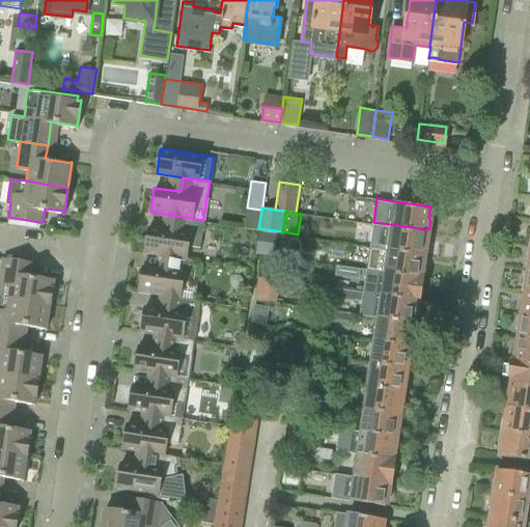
[(144,251),(170,255),(186,257),(188,244),(200,246),(203,220),(176,216),(174,230),(148,226),(144,251)]
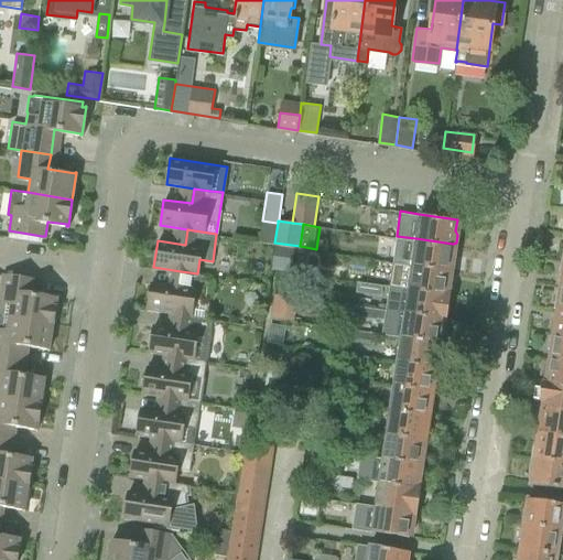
[(397,236),(392,260),(411,262),(450,269),(452,267),(454,258),(452,256),(453,244),(415,238),(397,236)]
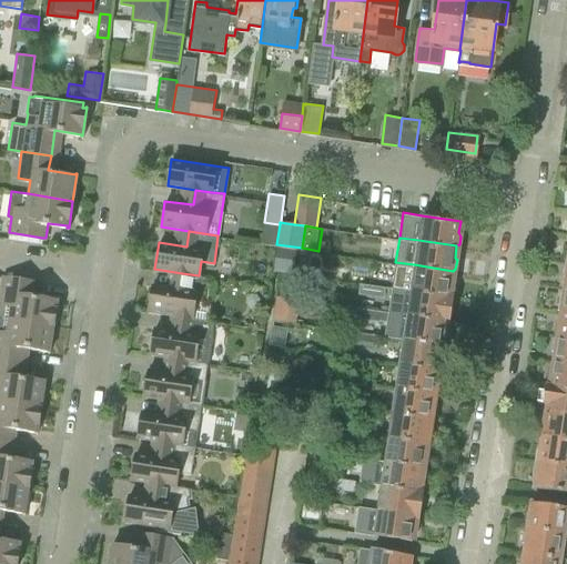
[(277,244),(274,269),(293,272),(296,248),(277,244)]
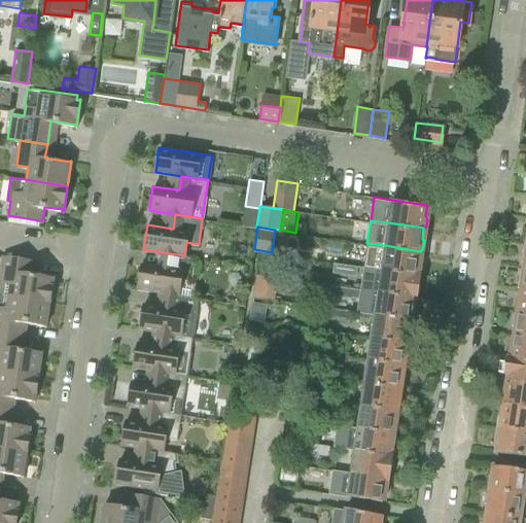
[(363,265),(381,268),(417,273),(419,271),(420,264),(418,262),(420,251),(384,245),(366,243),(363,265)]
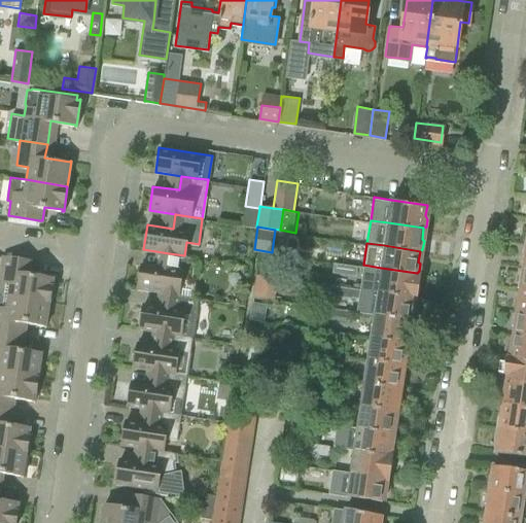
[(137,287),(172,292),(179,293),(180,280),(193,282),(197,256),(184,255),(169,253),(167,268),(141,264),(137,287)]
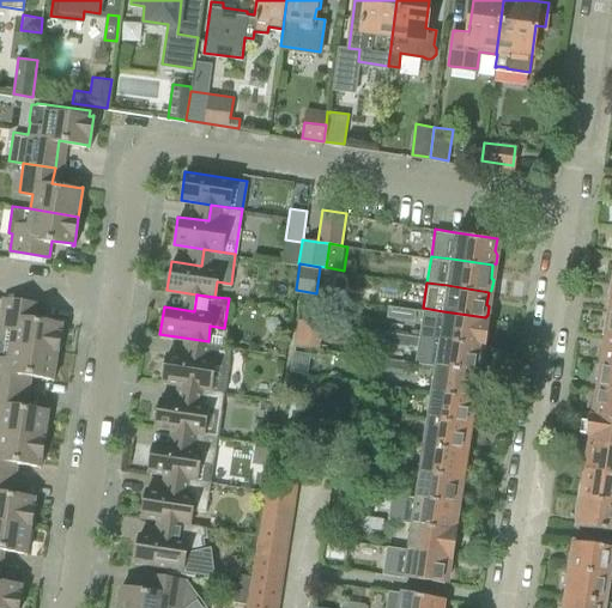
[(0,340),(59,350),(62,321),(61,320),(61,322),(40,318),(42,303),(2,297),(0,312),(0,340)]
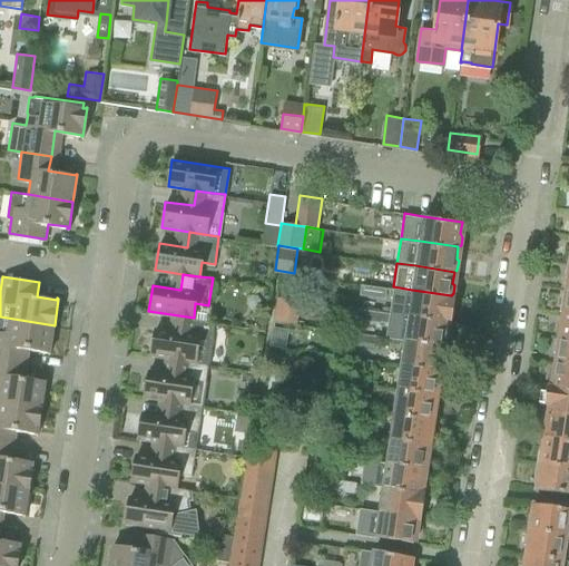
[(386,289),(361,285),(360,296),(385,300),(386,289)]
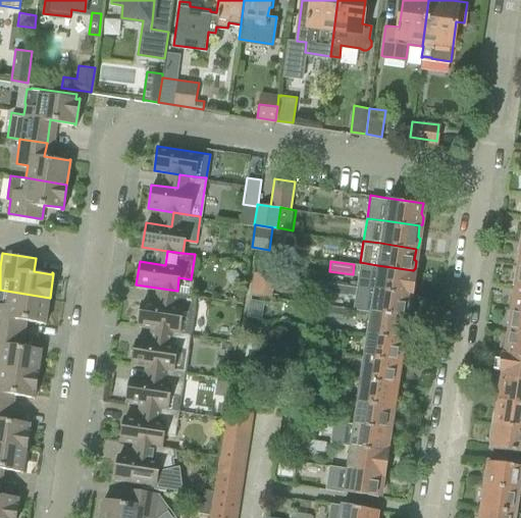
[(360,262),(357,285),(374,288),(410,293),(411,294),(414,271),(413,271),(413,270),(377,265),(360,262)]
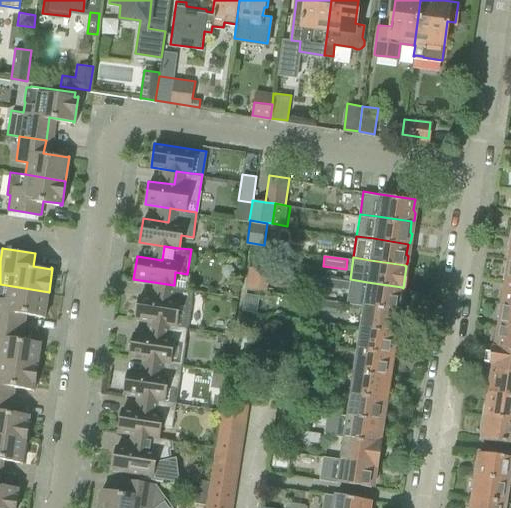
[(505,278),(505,279),(510,279),(510,257),(509,257),(507,266),(504,266),(502,277),(505,278)]
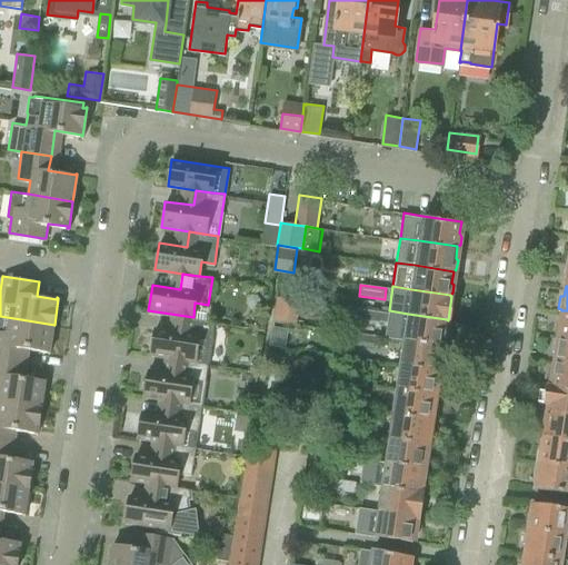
[(387,323),(389,310),(357,306),(356,318),(387,323)]
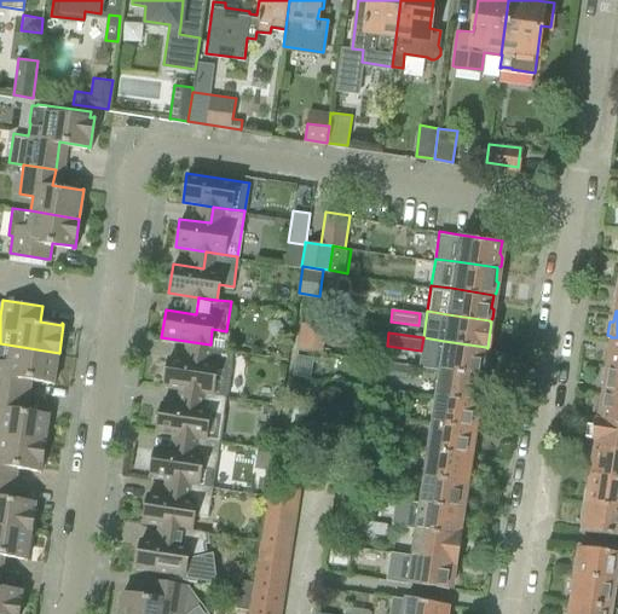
[(421,351),(419,365),(439,368),(481,374),(485,371),(486,363),(484,358),(485,352),(485,348),(486,347),(444,341),(423,337),(421,351)]
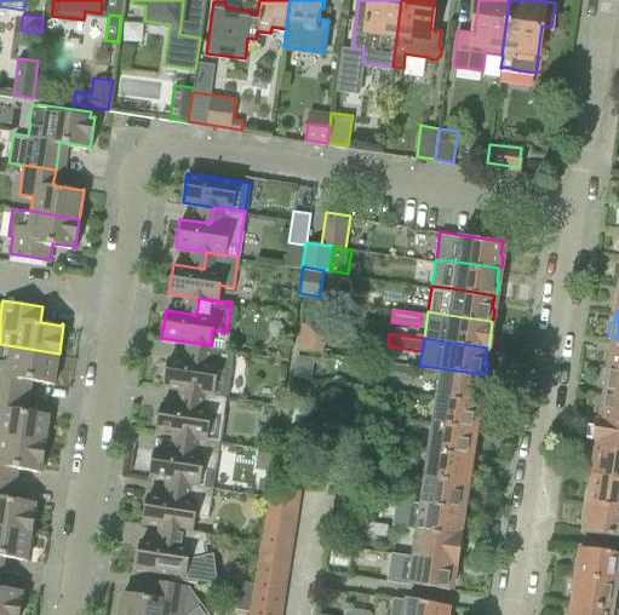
[(606,354),(605,365),(618,367),(618,338),(612,338),(609,354),(606,354)]
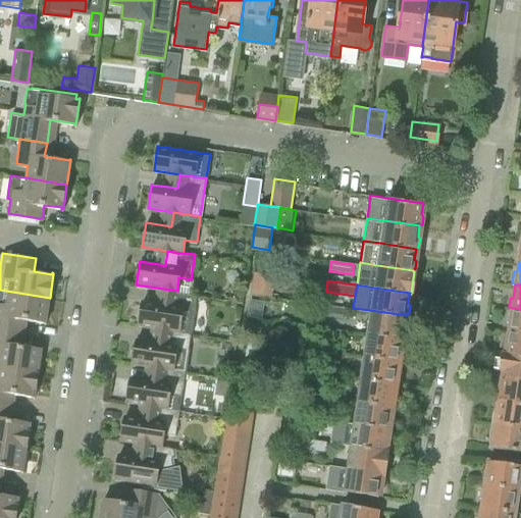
[(0,327),(17,330),(19,317),(45,321),(44,322),(46,322),(50,298),(0,290),(0,327)]
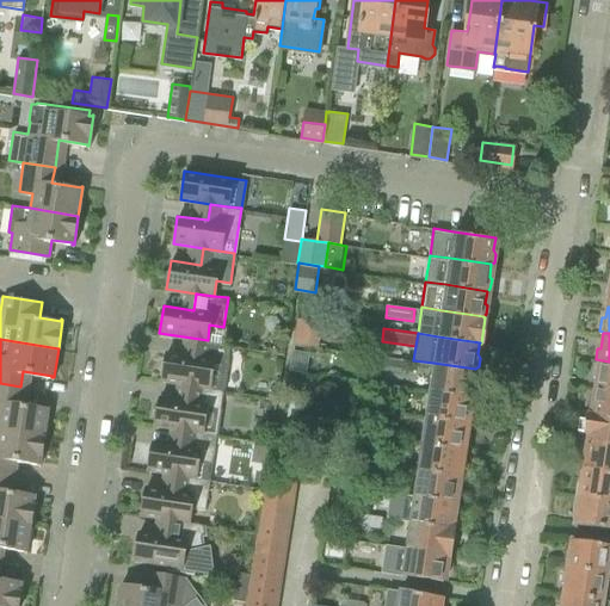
[(166,351),(161,379),(192,384),(210,387),(223,389),(226,373),(230,344),(208,340),(199,339),(196,356),(166,351)]
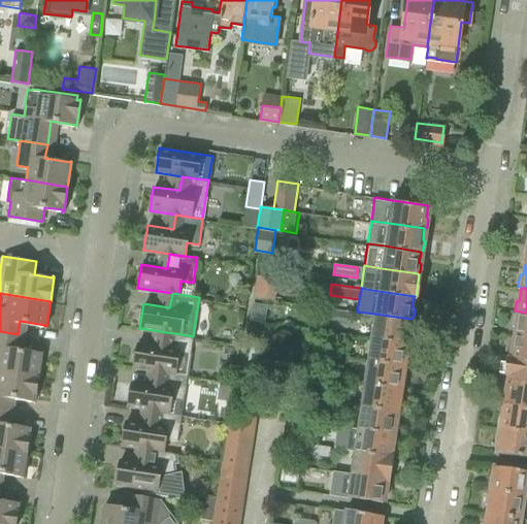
[(254,301),(251,318),(264,320),(267,303),(254,301)]
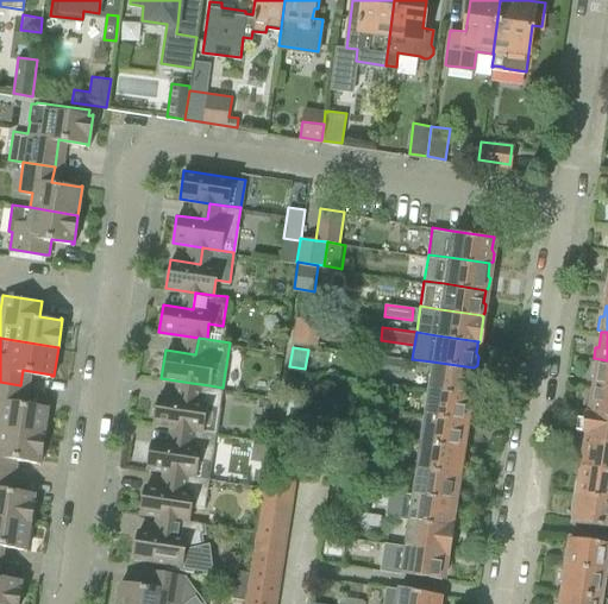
[(378,353),(376,365),(405,370),(406,358),(378,353)]
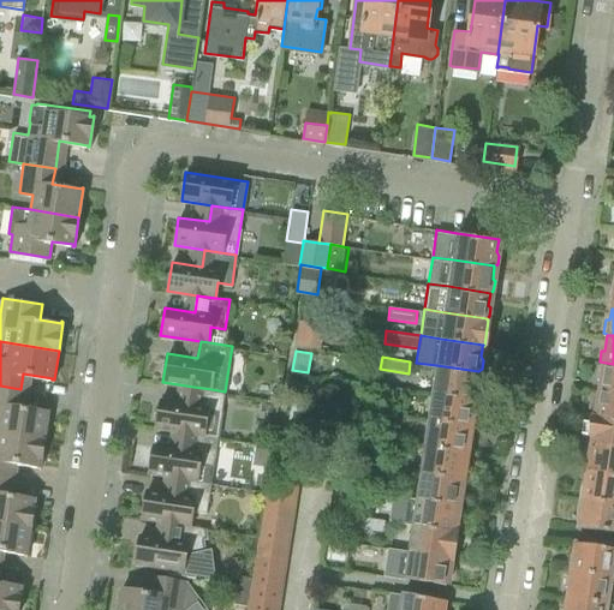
[(601,378),(598,389),(613,392),(613,364),(600,362),(597,377),(601,378)]
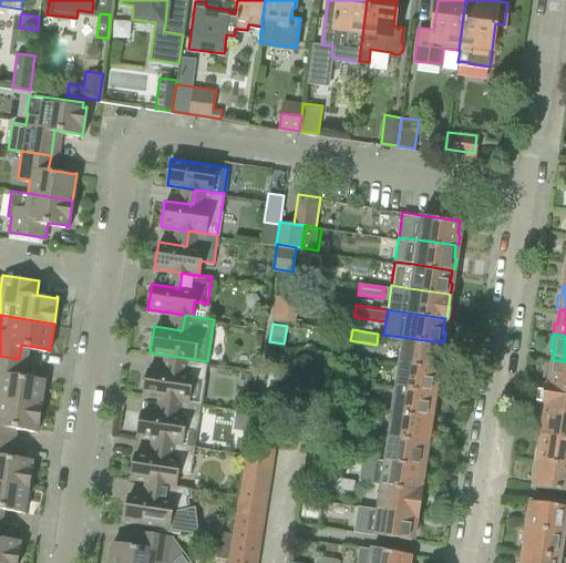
[(402,337),(399,361),(438,367),(440,365),(442,357),(440,354),(441,343),(402,337)]
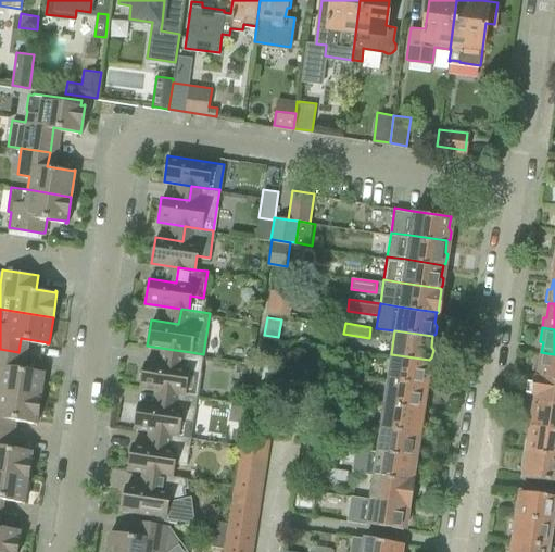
[(342,347),(340,358),(365,362),(367,351),(342,347)]
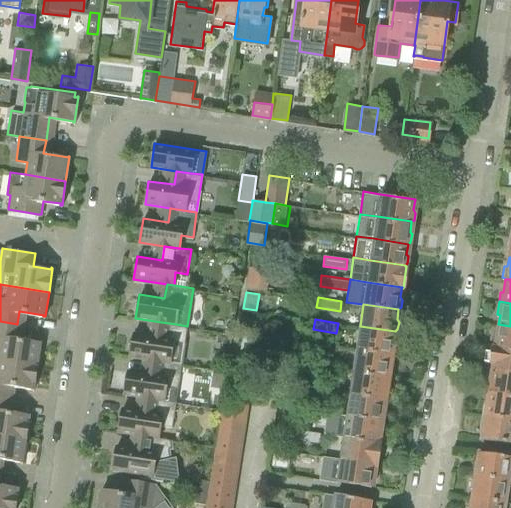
[(0,358),(37,365),(41,340),(40,340),(40,341),(15,338),(17,324),(0,321),(0,358)]
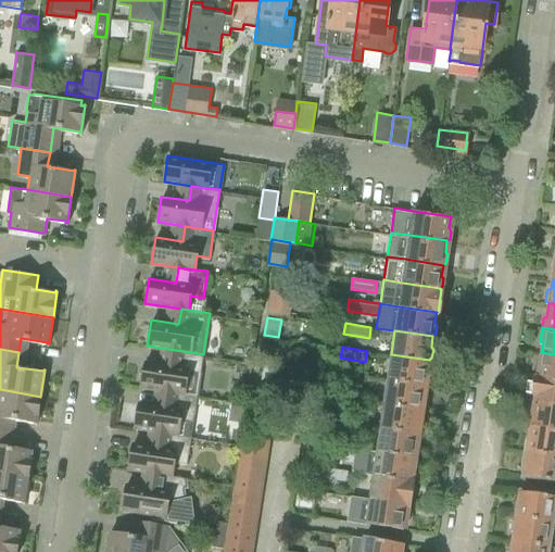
[(141,387),(168,391),(185,392),(187,379),(199,381),(203,354),(191,352),(175,350),(173,365),(144,361),(141,387)]
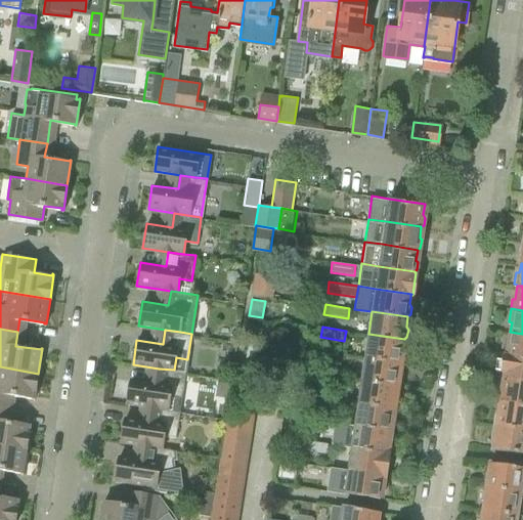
[(522,334),(510,332),(510,333),(507,333),(505,345),(508,345),(507,354),(522,356),(522,334)]
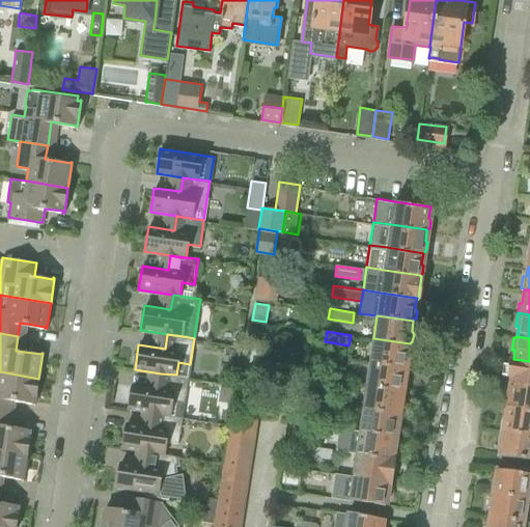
[(373,338),(370,360),(407,365),(409,364),(410,356),(408,354),(410,343),(373,338)]
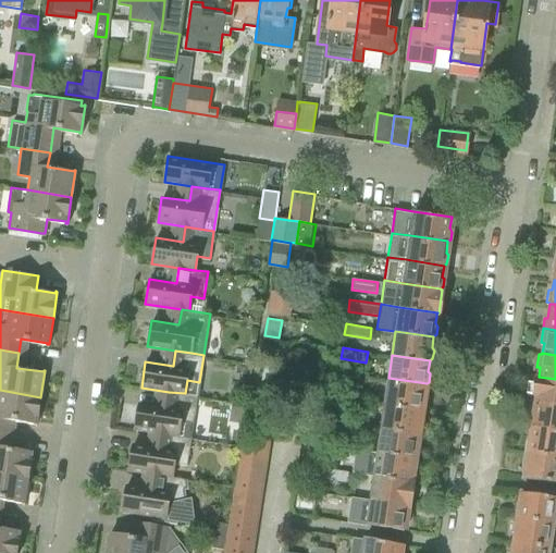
[(555,379),(539,377),(535,377),(532,393),(535,394),(534,402),(555,405),(555,379)]
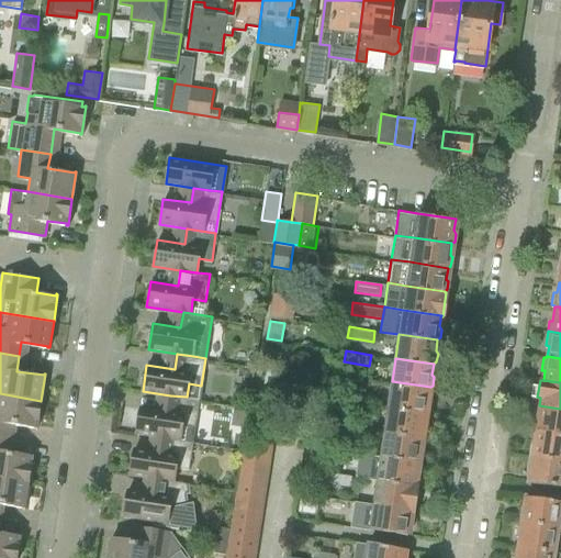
[(392,381),(388,405),(426,411),(429,410),(430,401),(428,399),(430,387),(392,381)]
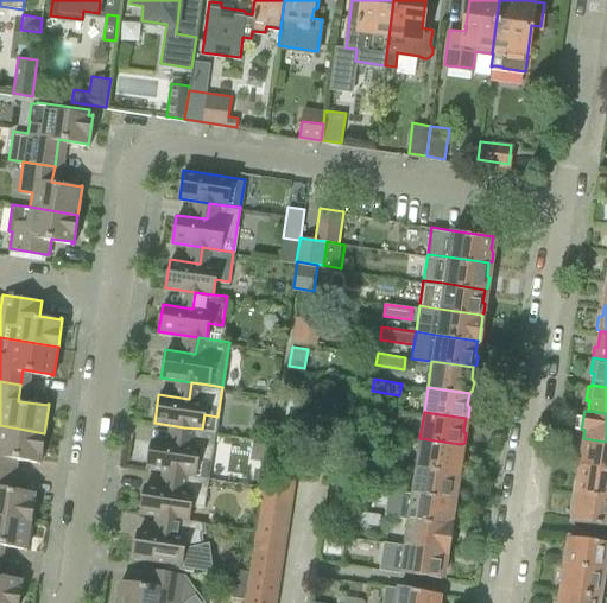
[(0,470),(7,471),(10,456),(38,461),(38,462),(39,462),(44,433),(0,425),(0,470)]
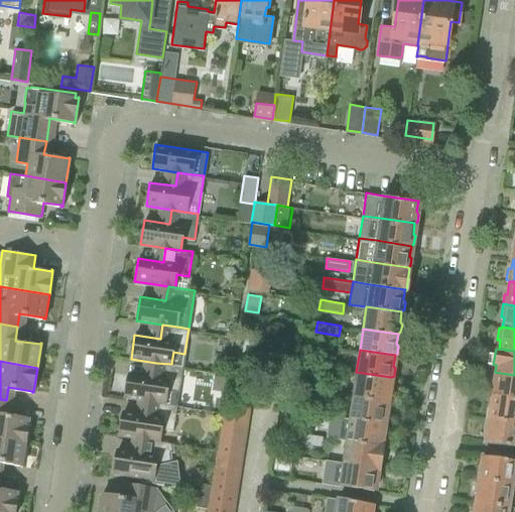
[(125,396),(150,400),(176,404),(182,366),(171,364),(156,363),(154,376),(128,372),(125,396)]
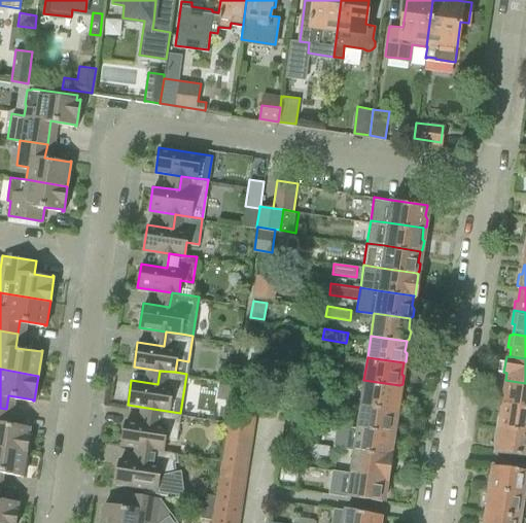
[(363,380),(360,403),(396,409),(398,407),(399,399),(398,395),(399,385),(363,380)]
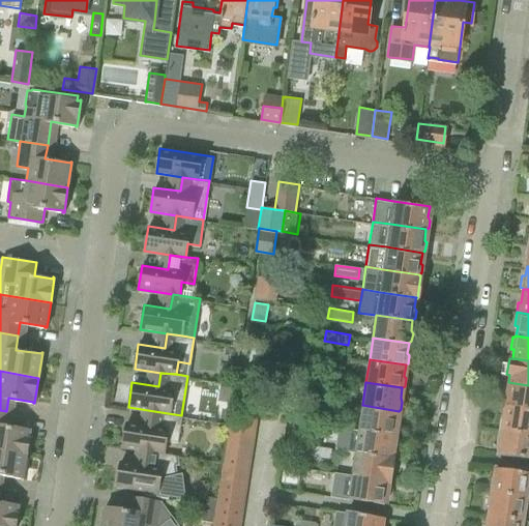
[(505,383),(503,396),(506,396),(505,406),(528,409),(528,385),(508,382),(508,383),(505,383)]
